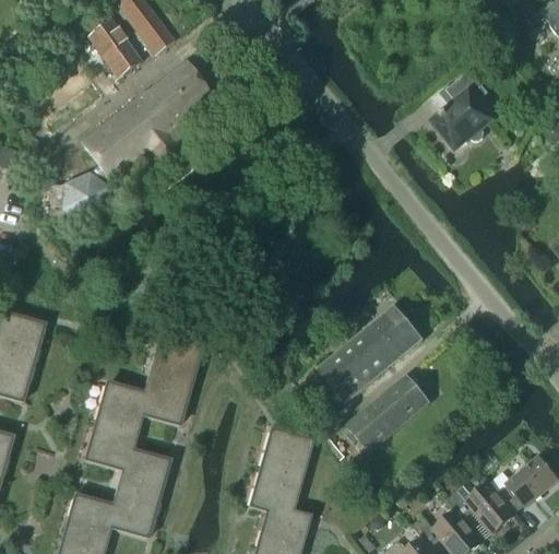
[(113,0),(111,1),(153,55),(171,40),(141,0),(113,0)]
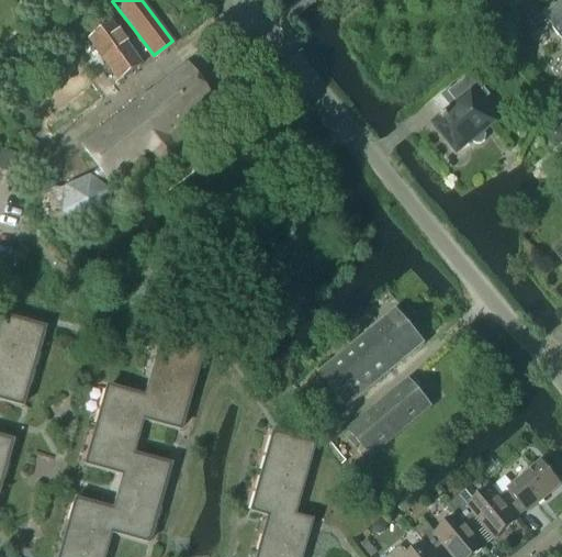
[(555,0),(543,11),(554,24),(552,25),(561,37),(561,0),(555,0)]
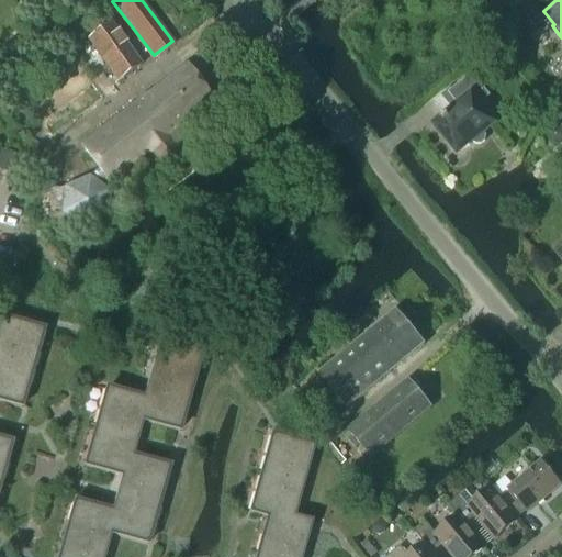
[(93,13),(80,23),(87,33),(85,34),(116,79),(139,63),(100,8),(93,13)]
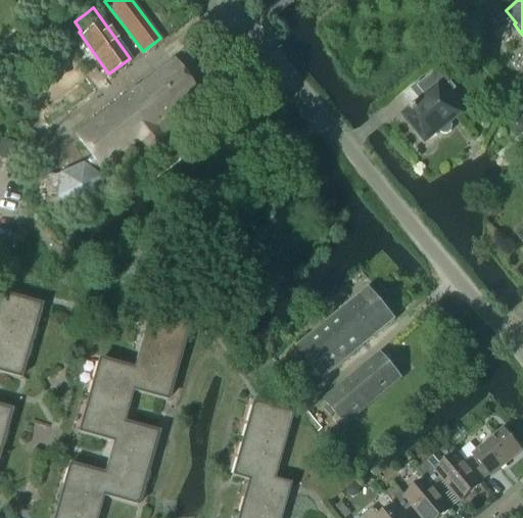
[(72,134),(91,158),(97,167),(99,165),(121,148),(130,159),(140,151),(131,140),(136,136),(160,165),(175,153),(178,157),(191,147),(182,136),(171,144),(165,137),(154,123),(198,89),(173,56),(72,134)]
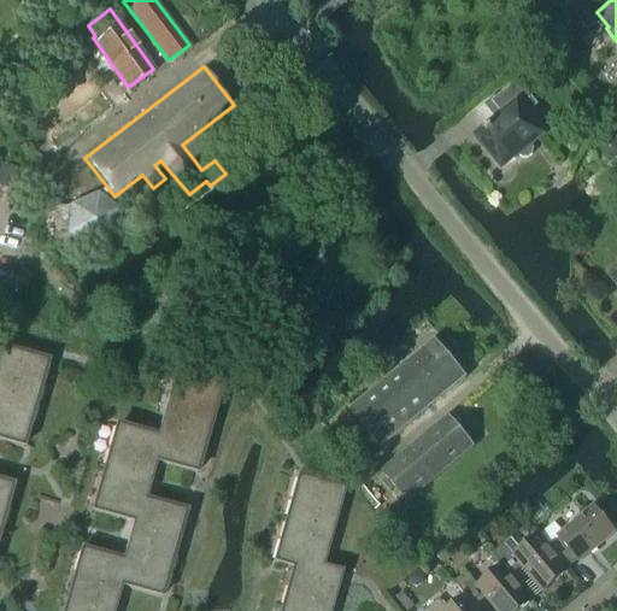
[(522,153),(528,153),(532,150),(533,145),(530,140),(542,130),(526,110),(538,100),(518,76),(492,98),(504,112),(491,123),(489,122),(485,125),(486,127),(476,134),(501,164),(518,151),(522,153)]
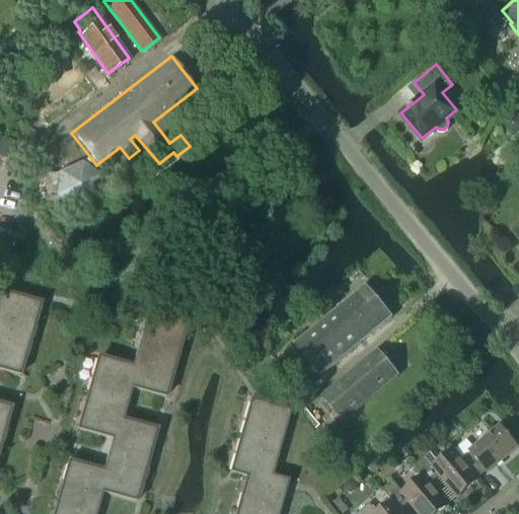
[(0,153),(9,156),(13,138),(0,134),(0,153)]
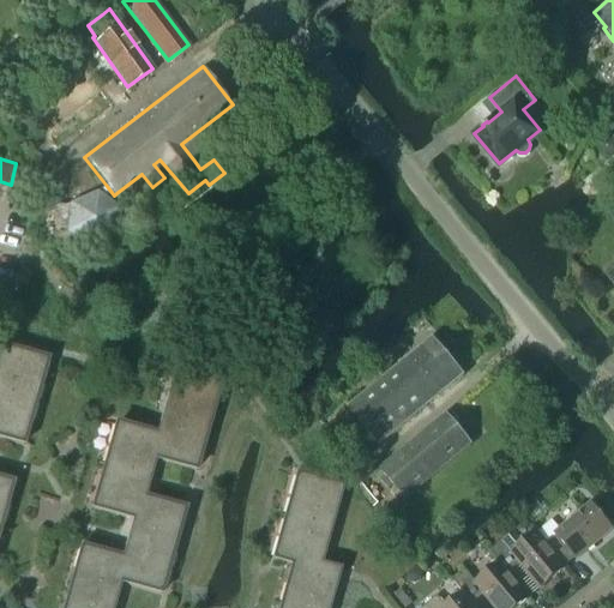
[(463,372),(432,333),(348,403),(379,441),(463,372)]
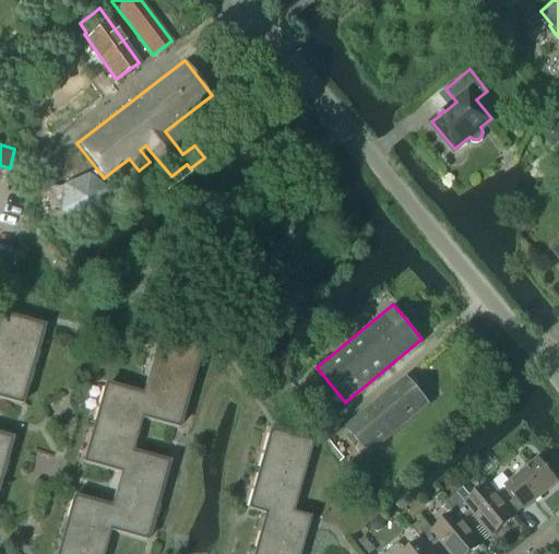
[(43,323),(7,314),(0,334),(0,395),(21,401),(43,323)]
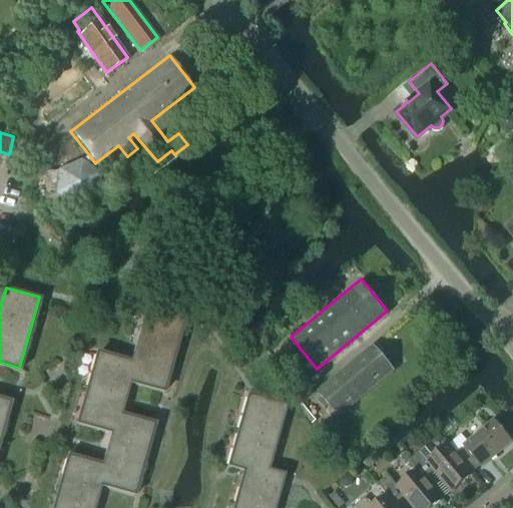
[(130,380),(163,389),(183,319),(150,309),(130,380)]
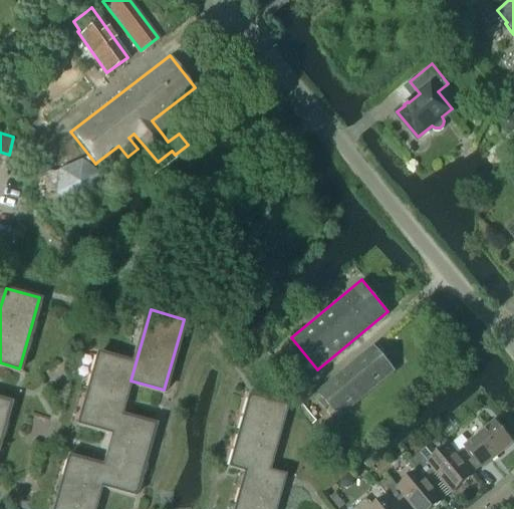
[(318,391),(339,416),(395,369),(373,344),(318,391)]
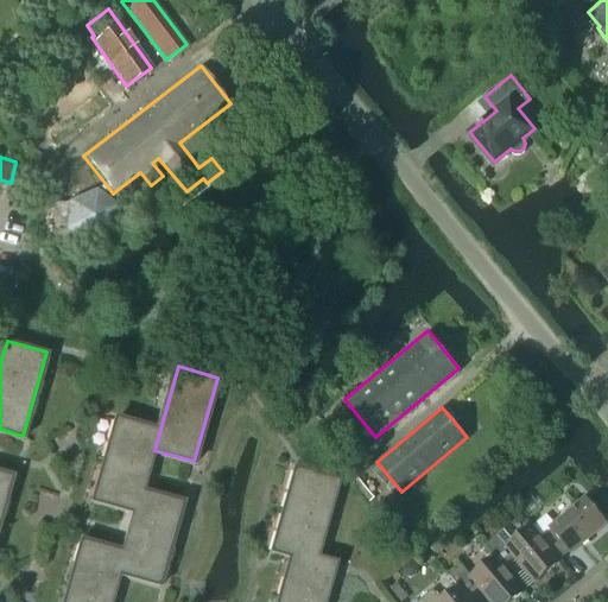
[(154,426),(115,416),(92,499),(131,509),(154,426)]
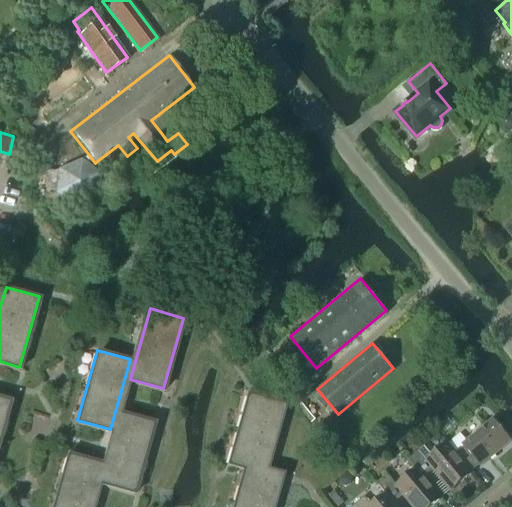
[(232,506),(268,506),(277,475),(262,470),(281,402),(248,392),(228,462),(244,467),(232,506)]
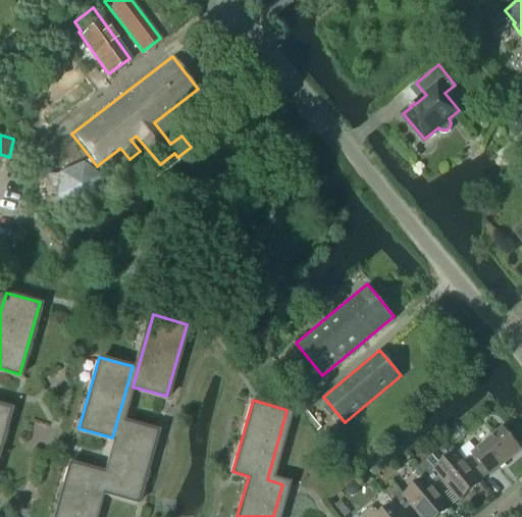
[(0,443),(10,407),(0,404),(0,443)]
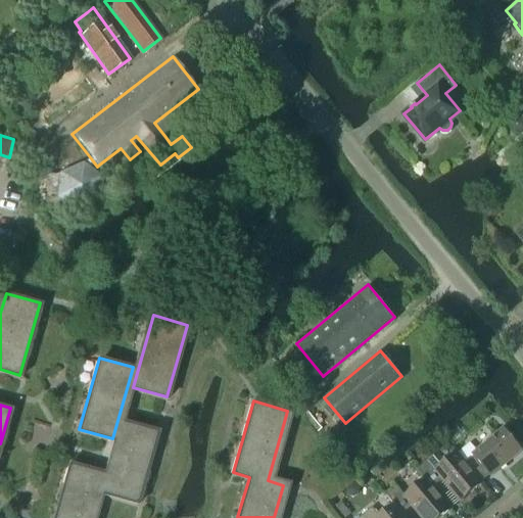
[(102,492),(137,502),(157,430),(123,420),(102,492)]
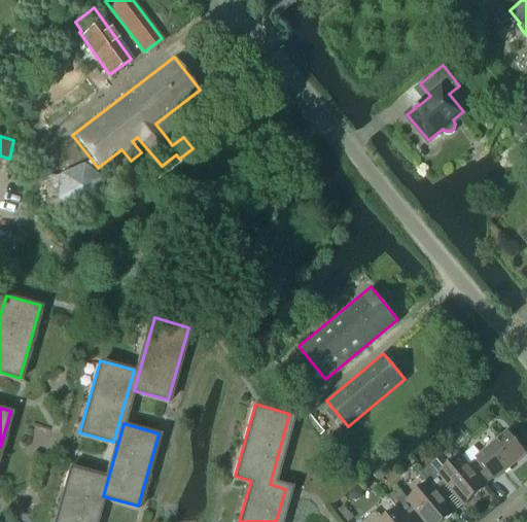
[(478,455),(468,462),(485,481),(493,474),(495,476),(505,466),(510,463),(525,450),(506,428),(494,438),(477,453),(478,455)]
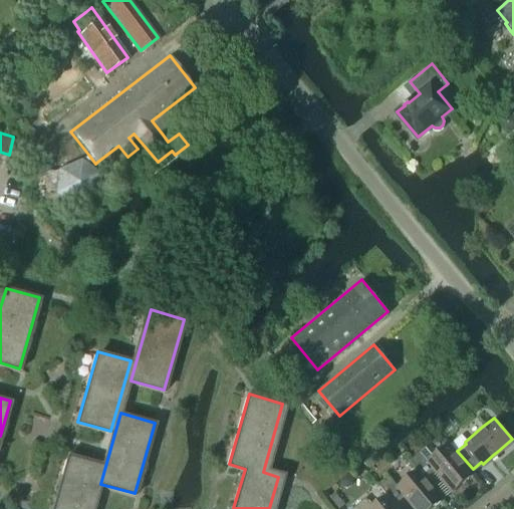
[(420,449),(410,457),(418,467),(419,466),(426,475),(435,468),(452,489),(471,474),(474,471),(473,469),(457,451),(449,441),(434,454),(426,444),(420,449)]
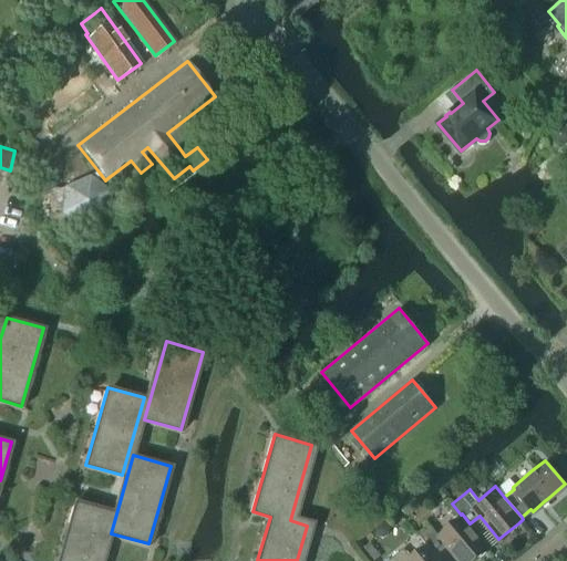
[(58,560),(98,560),(112,511),(75,500),(58,560)]
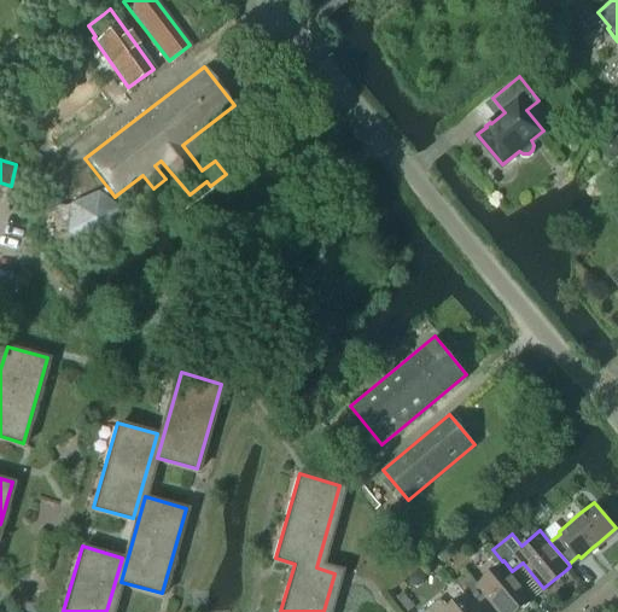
[(468,570),(456,581),(466,592),(467,592),(476,601),(487,593),(502,611),(514,611),(534,596),(512,571),(503,560),(502,561),(479,582),(468,570)]
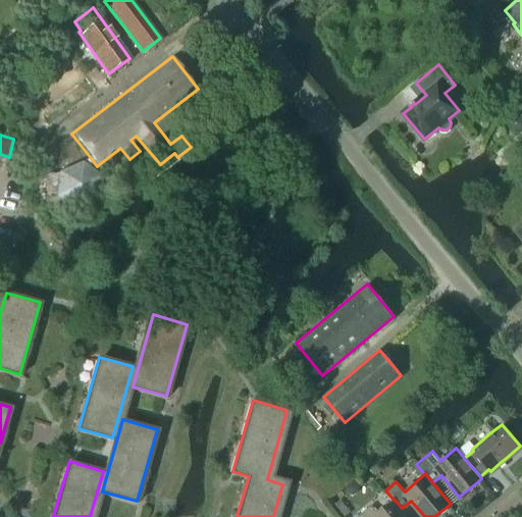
[(371,502),(355,515),(356,516),(409,516),(402,508),(395,500),(394,500),(379,512),(371,502)]
